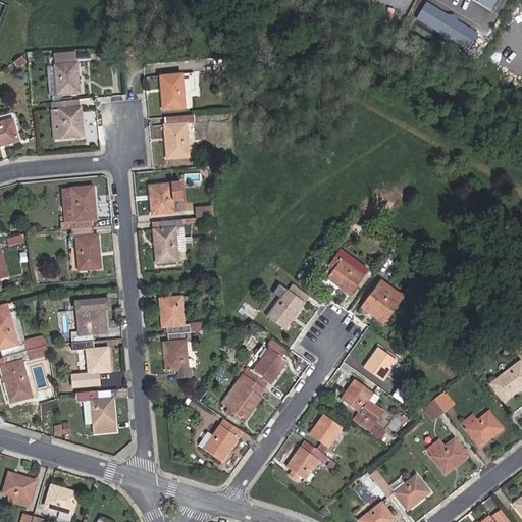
[(372,0),(368,0),(360,16),(387,31),(397,13),(372,0)]
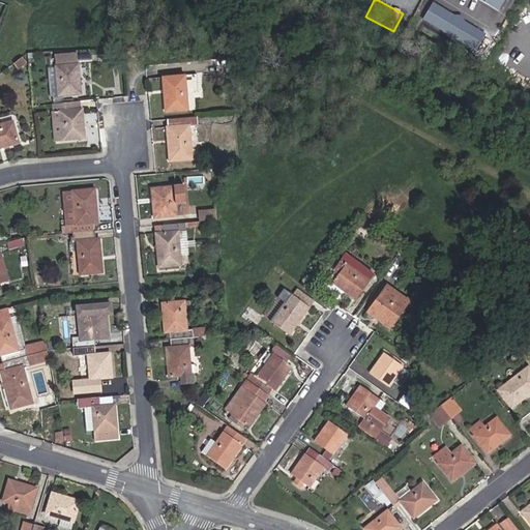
[(451,0),(440,0),(434,12),(454,24),(459,16),(463,8),(464,6),(451,0)]
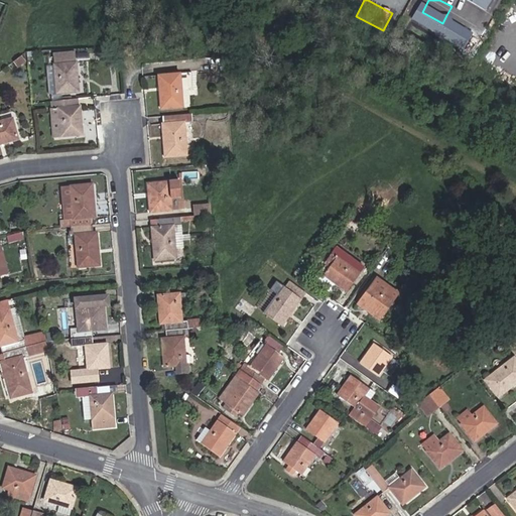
[(467,0),(488,10),(493,0),(467,0)]
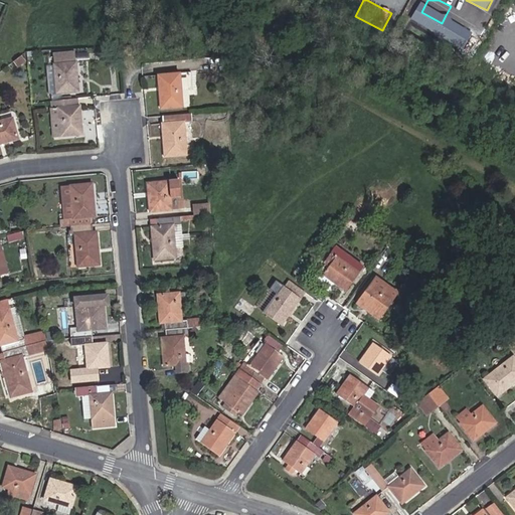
[(130,57),(129,46),(121,47),(121,57),(130,57)]
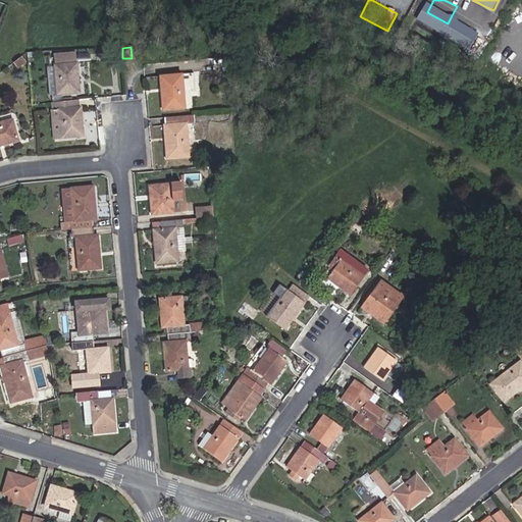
[(79,92),(75,52),(53,54),(57,94),(79,92)]
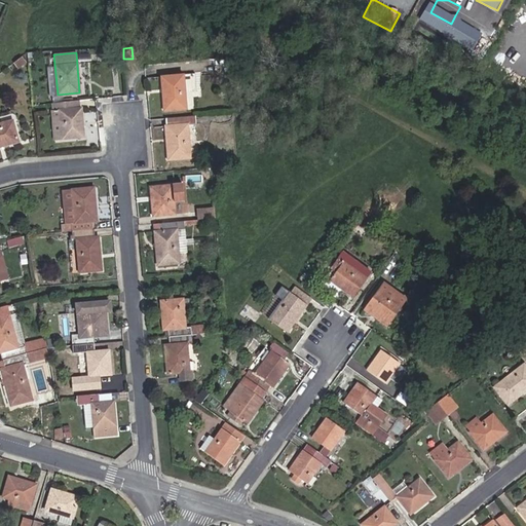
[(25,63),(21,58),(13,64),(16,69),(25,63)]
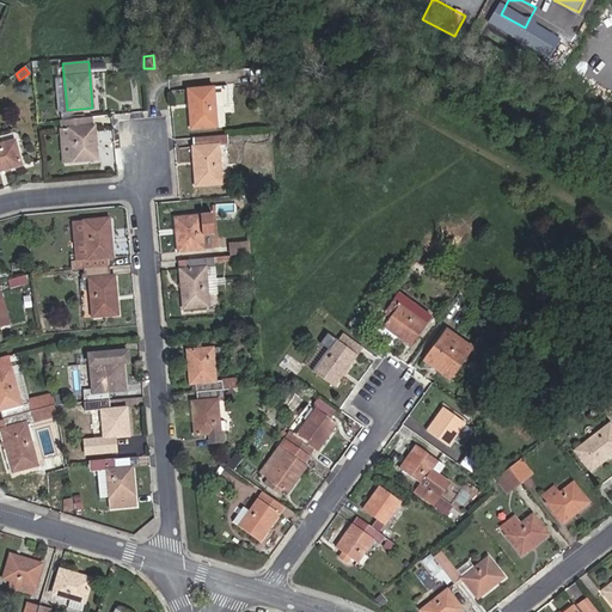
[(226,86),(188,90),(191,128),(215,126),(214,108),(227,106),(226,86)]
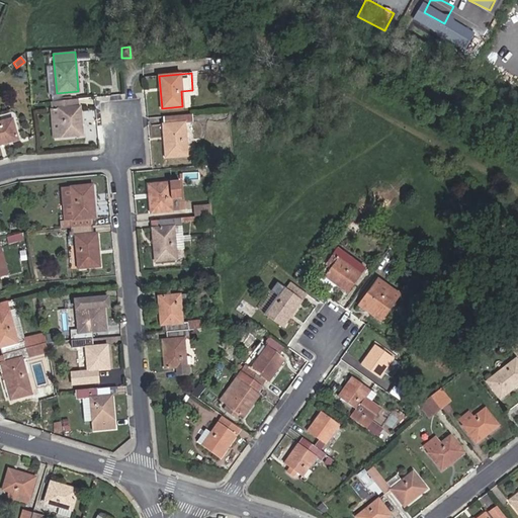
[(82,134),(79,99),(51,101),(52,108),(58,107),(61,136),(82,134)]
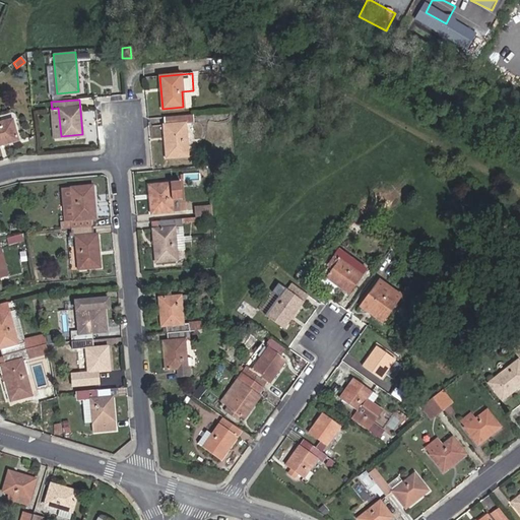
[(52,109),(54,137),(61,136),(58,108),(52,109)]
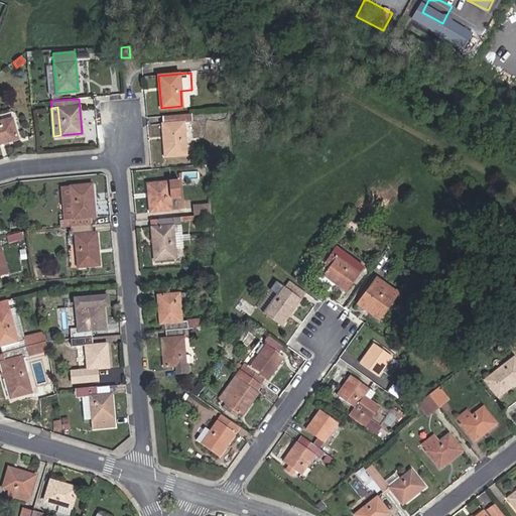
[(191,122),(190,114),(163,116),(164,124),(162,124),(165,156),(185,154),(183,123),(191,122)]
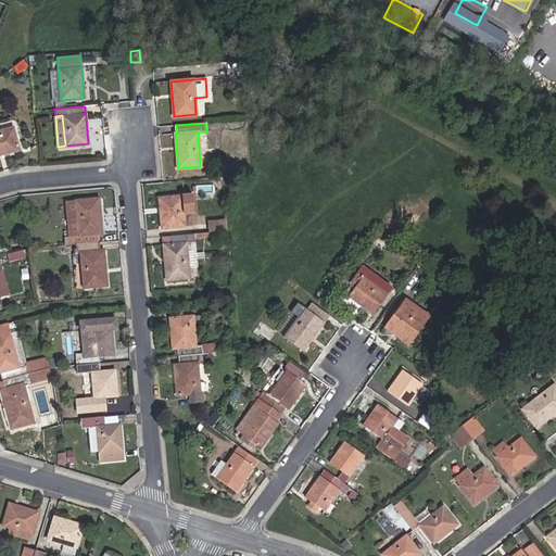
[(0,154),(17,150),(12,128),(0,130),(0,154)]
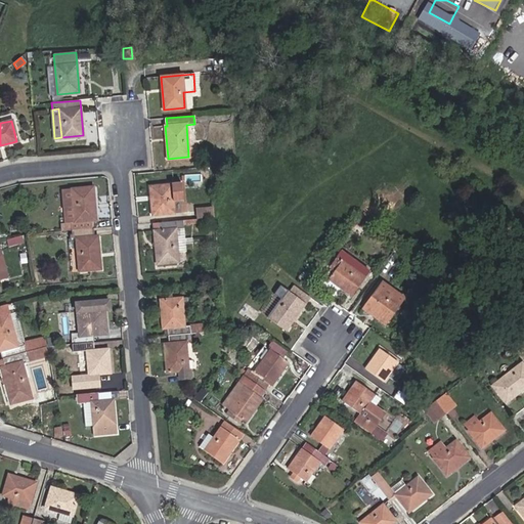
[(171,185),(149,187),(153,215),(174,213),(171,185)]
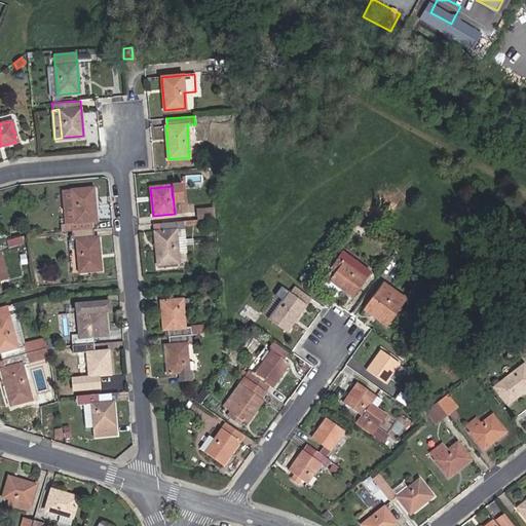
[(65,225),(61,225),(61,232),(71,231),(92,229),(92,221),(96,220),(92,187),(71,189),(75,222),(71,223),(71,224),(65,225)]
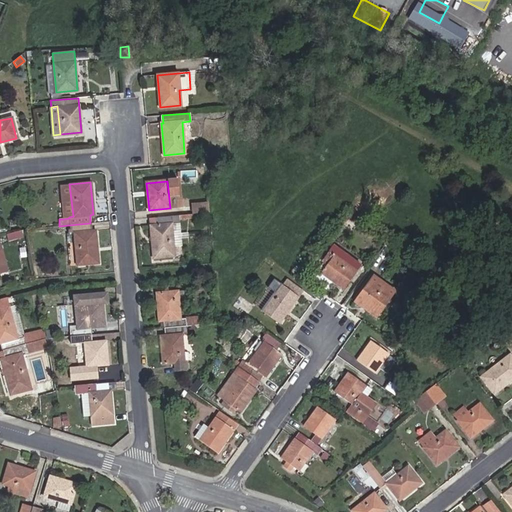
[(69,184),(60,185),(63,219),(69,218),(69,217),(73,216),(69,184)]
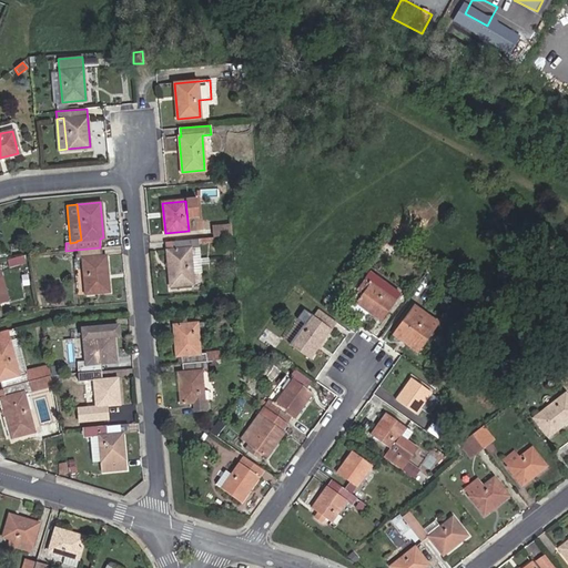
[(213,226),(214,236),(232,235),(231,225),(213,226)]
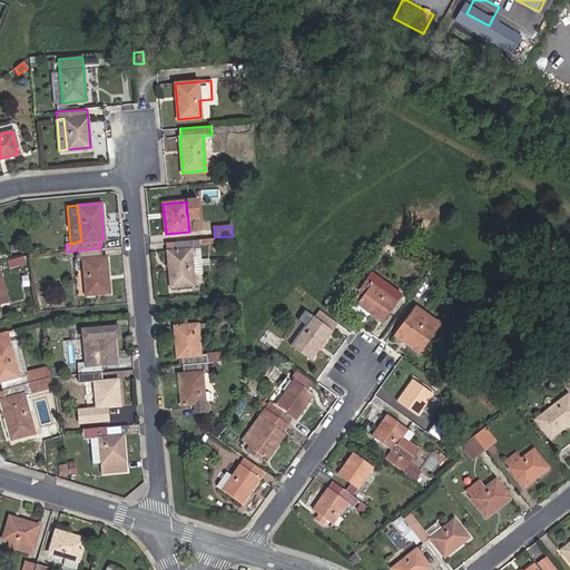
[(200,249),(198,239),(166,243),(170,287),(194,285),(193,276),(190,251),(200,249)]
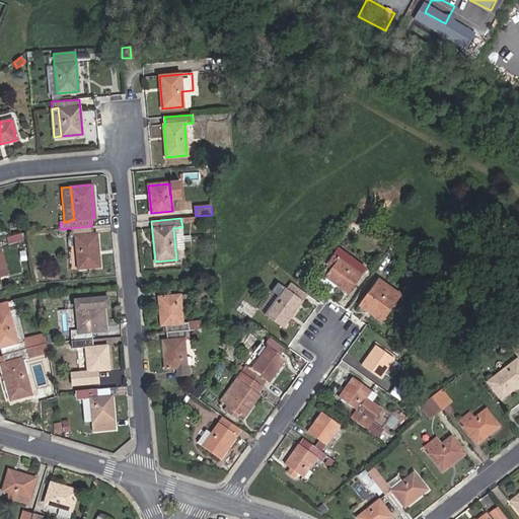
[(96,233),(92,234),(91,226),(70,228),(60,229),(61,235),(70,234),(71,236),(75,235),(78,268),(99,267),(96,233)]
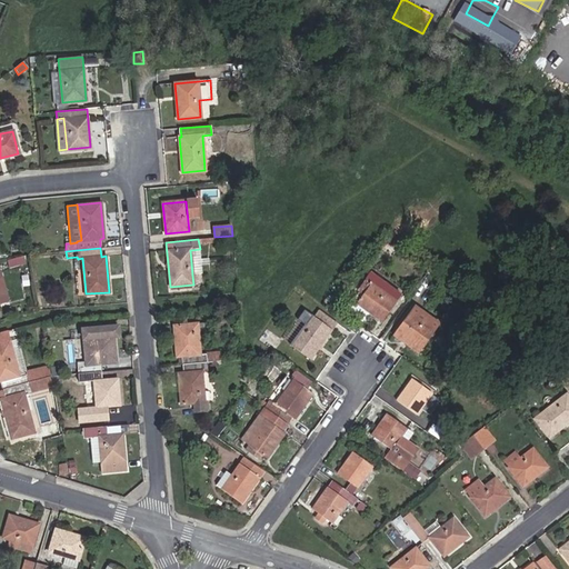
[(192,276),(202,275),(200,249),(190,250),(192,276)]
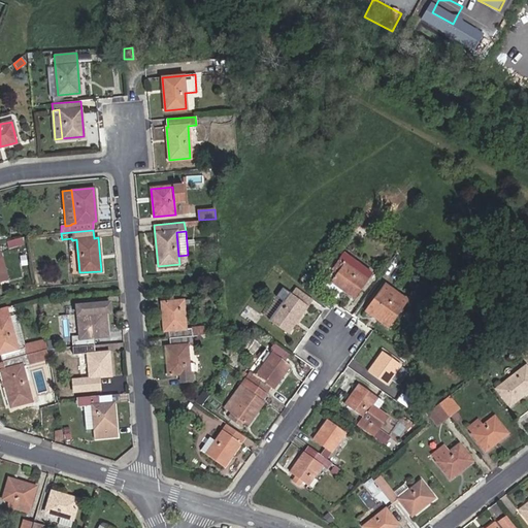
[(355,298),(371,274),(343,254),(331,271),(335,274),(330,281),(355,298)]
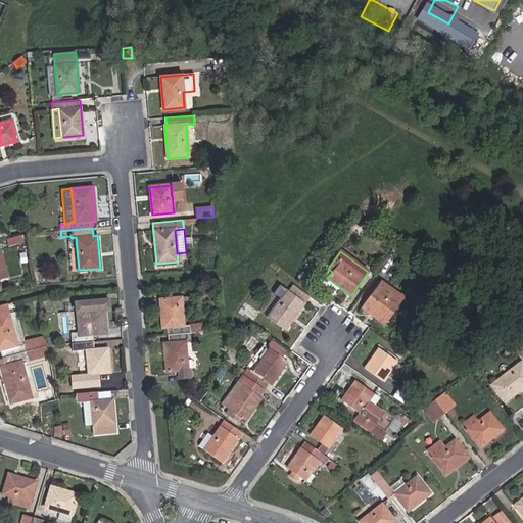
[(405,298),(380,281),(364,304),(387,322),(405,298)]
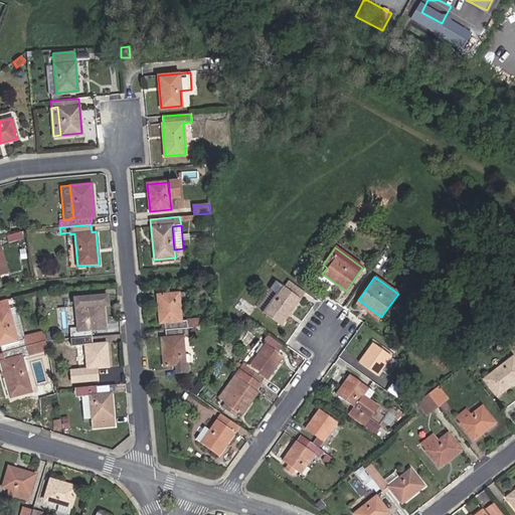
[(264,313),(282,326),(305,293),(289,281),(285,287),(283,286),(264,313)]
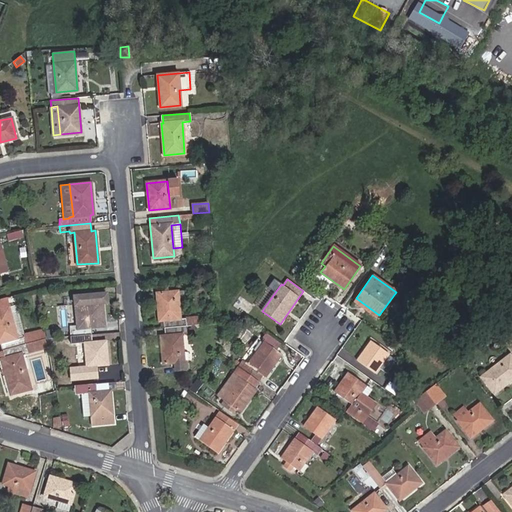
[(186,326),(196,325),(197,325),(197,317),(180,318),(179,305),(184,304),(182,290),(156,293),(159,321),(160,328),(164,328),(186,326)]
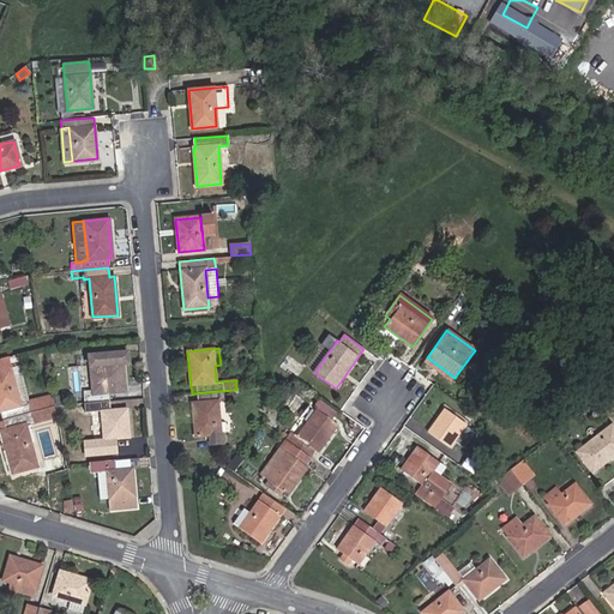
[(125,390),(122,362),(128,362),(127,351),(89,356),(90,366),(97,365),(100,392),(92,393),(84,395),(84,403),(109,401),(108,392),(125,390)]
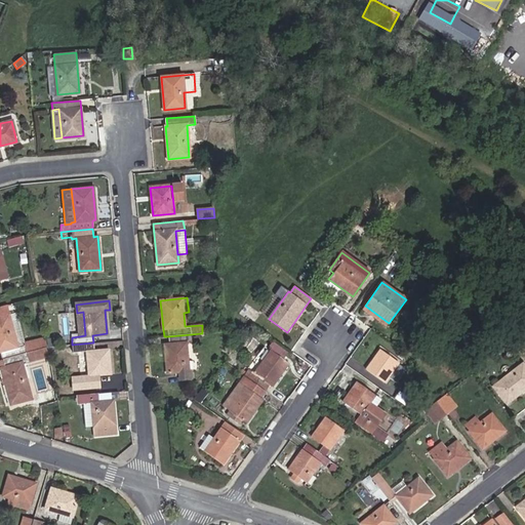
[(0,352),(2,359),(27,353),(47,347),(45,337),(24,344),(25,346),(17,348),(8,315),(6,305),(0,306),(0,352)]
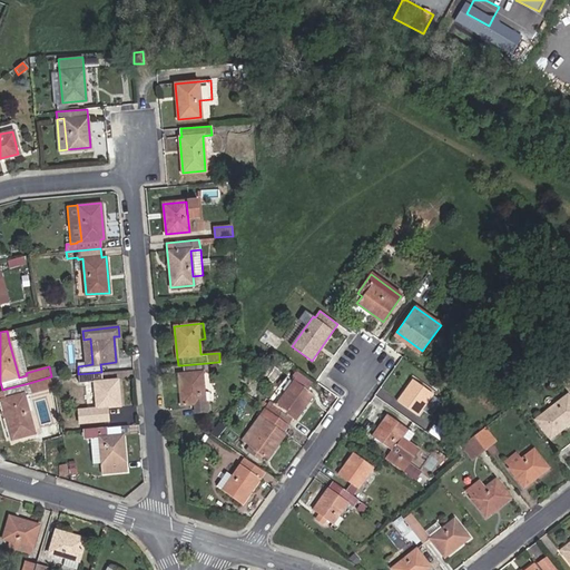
[(394,335),(420,354),(422,351),(396,332),(394,335)]
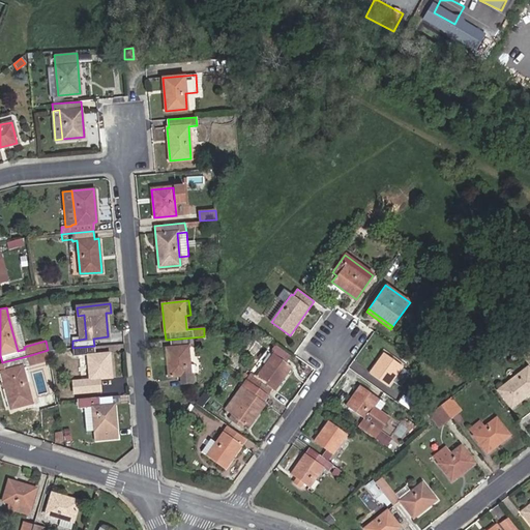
[(84,315),(78,316),(80,340),(86,339),(84,315)]
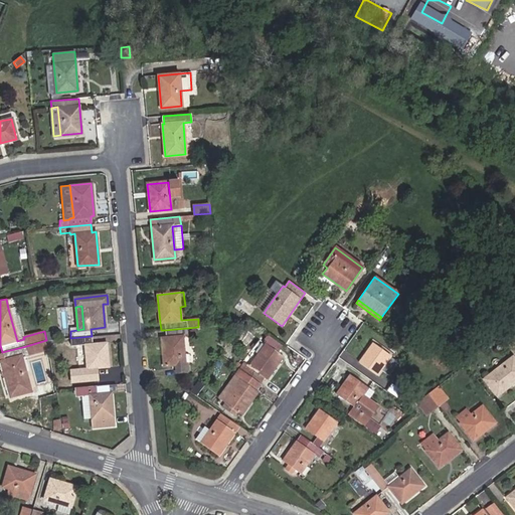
[(23,337),(15,307),(8,309),(17,341),(24,339),(23,337)]
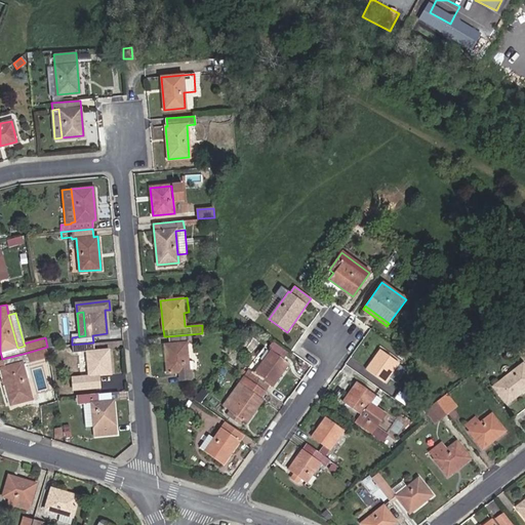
[(191,339),(201,338),(201,333),(191,334),(168,336),(169,344),(164,344),(167,373),(177,372),(178,379),(191,378),(190,370),(188,371),(186,342),(191,341),(191,339)]
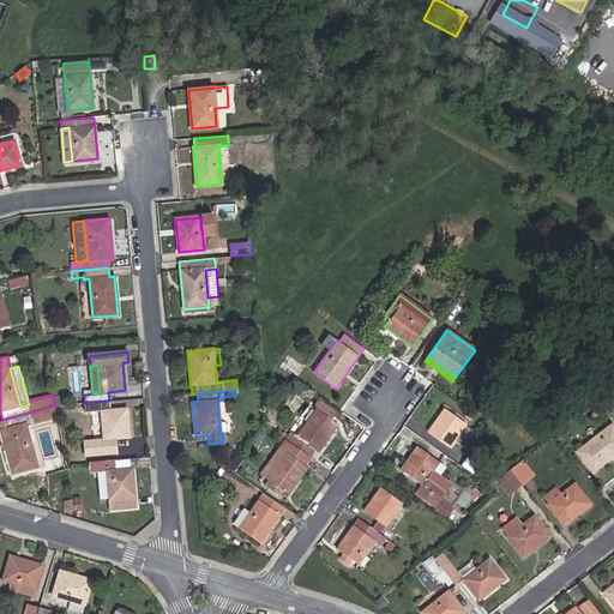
[(109,410),(109,401),(84,403),(85,411),(90,410),(91,439),(128,437),(125,409),(109,410)]
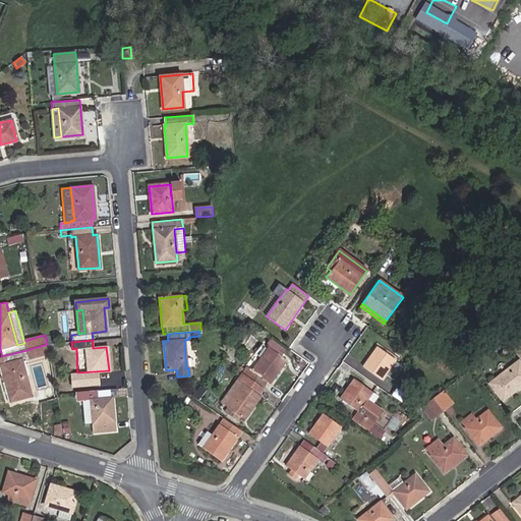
[(252,371),(246,367),(242,373),(263,388),(267,382),(270,384),(286,361),(280,356),(284,351),(270,341),(267,345),(270,346),(252,371)]
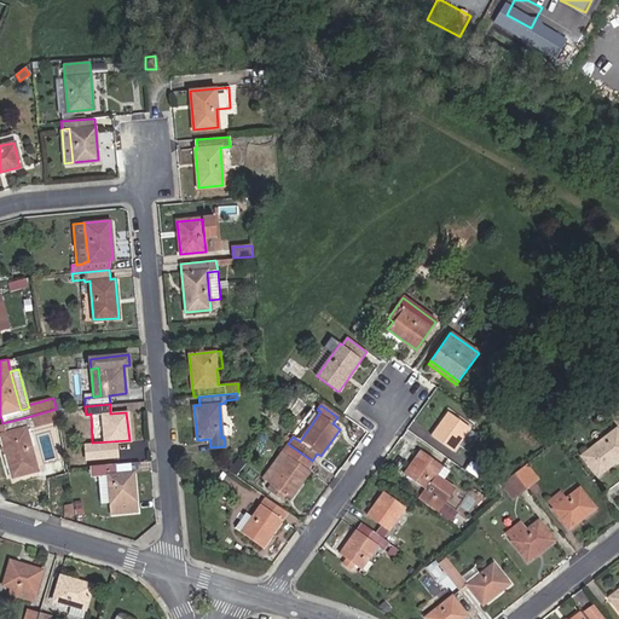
[(34,427),(58,421),(56,409),(32,416),(34,424),(34,427)]
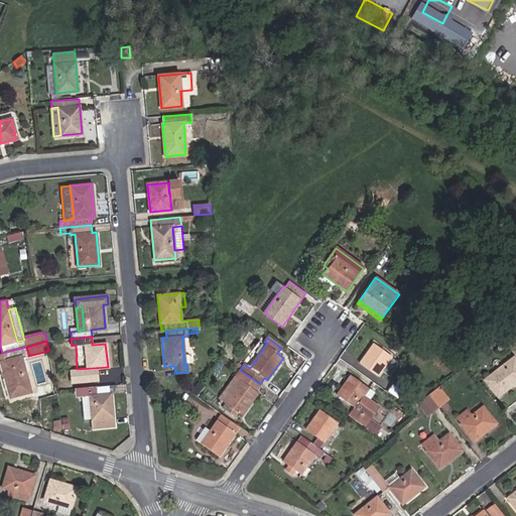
[(391,357),(374,345),(360,364),(377,377),(391,357)]
